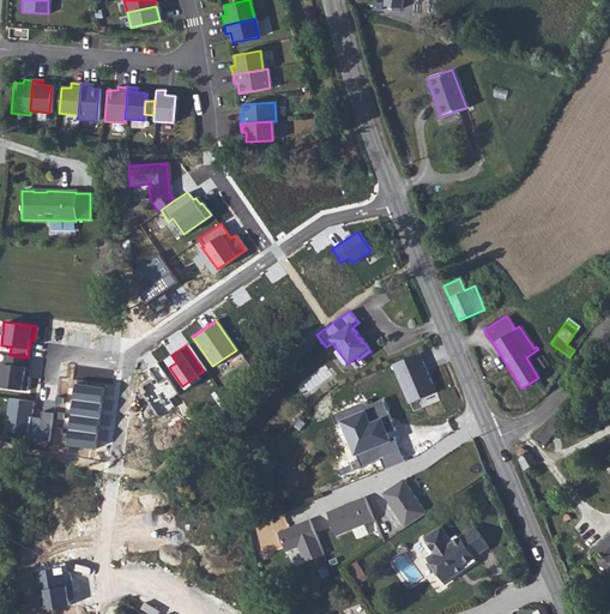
[(417,353),(391,365),(406,404),(434,392),(417,353)]
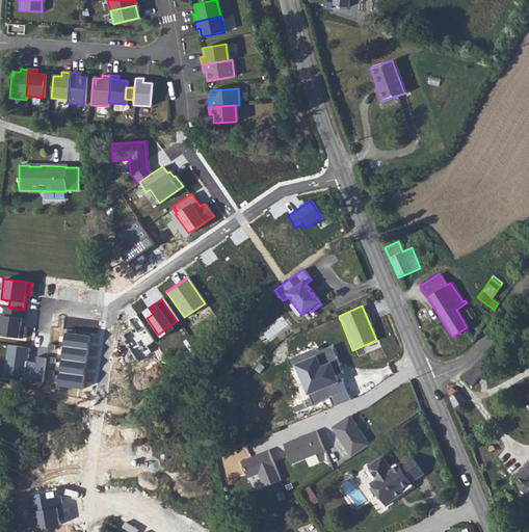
[(8,308),(2,308),(1,315),(0,315),(0,336),(21,339),(23,326),(21,326),(22,310),(8,308)]
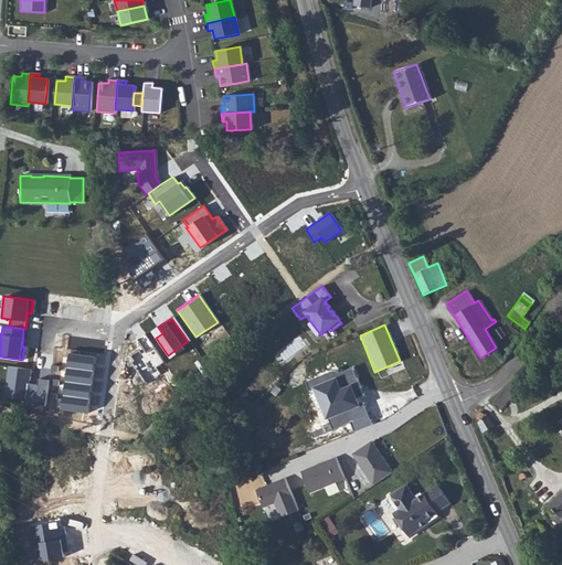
[(162,333),(158,327),(151,331),(156,338),(162,333)]
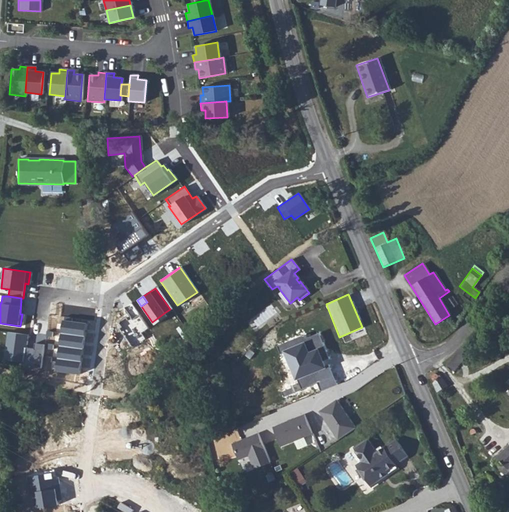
[(121,308),(127,316),(130,320),(137,315),(129,303),(121,308)]
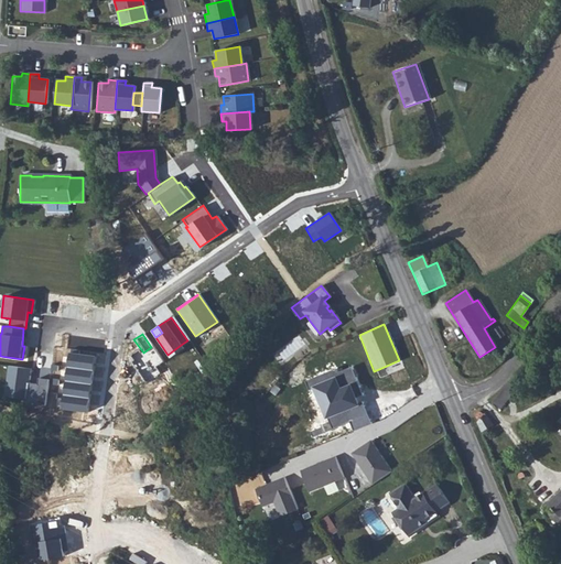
[(181,345),(168,355),(170,358),(183,348),(181,345)]
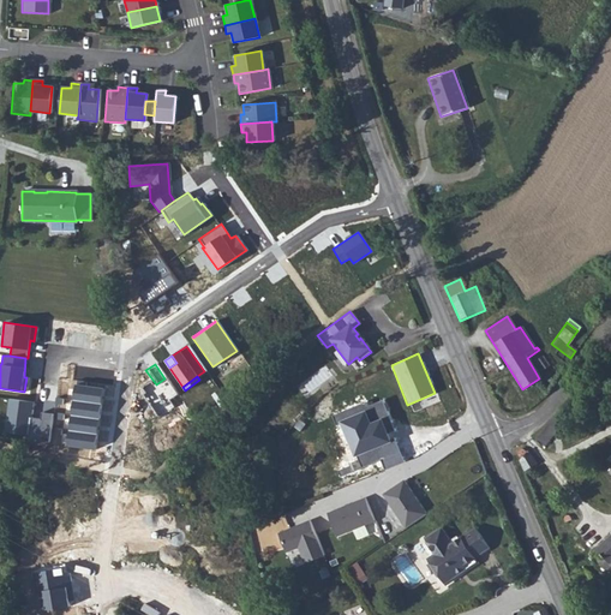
[(174,394),(165,378),(156,384),(153,380),(137,390),(156,418),(172,407),(167,399),(174,394)]
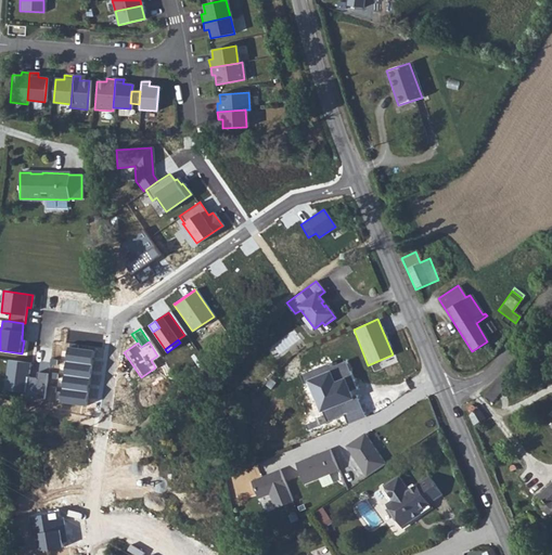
[(68,344),(65,361),(91,364),(92,350),(76,348),(76,345),(68,344)]
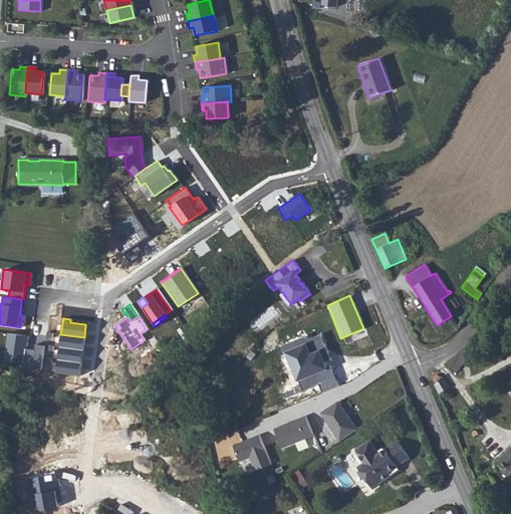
[(184,329),(182,325),(176,329),(178,333),(184,329)]
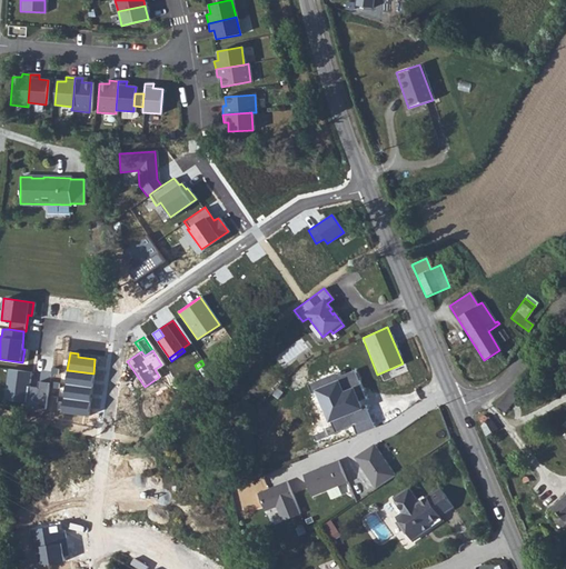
[(201,377),(208,371),(204,365),(197,369),(201,377)]
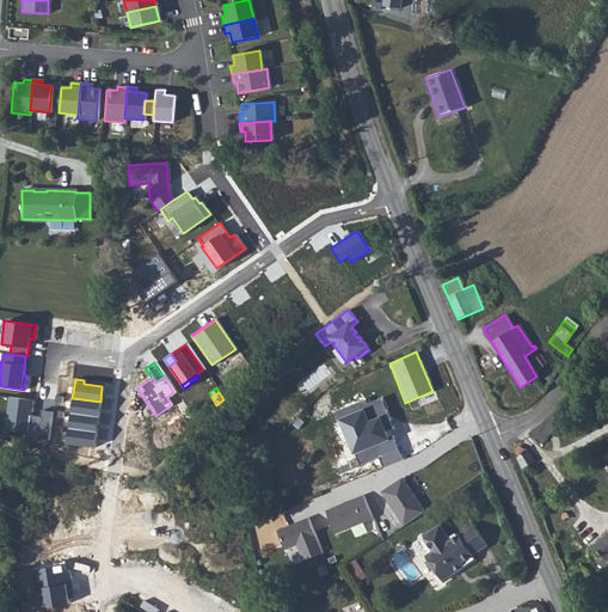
[(2,430),(26,433),(31,399),(7,396),(2,430)]
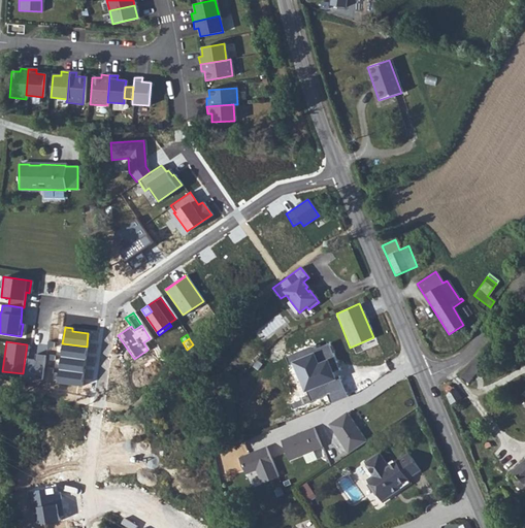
[(87,347),(62,343),(60,356),(85,359),(87,347)]
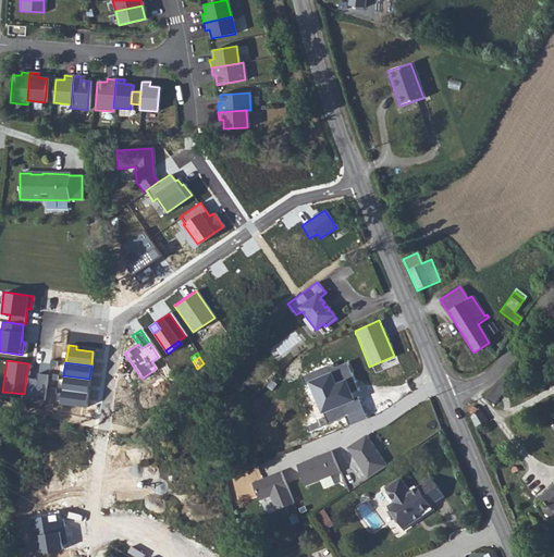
[(312,382),(329,423),(343,417),(347,425),(365,419),(356,396),(352,398),(349,393),(346,385),(354,382),(345,362),(331,368),(330,363),(299,376),(304,385),(312,382)]
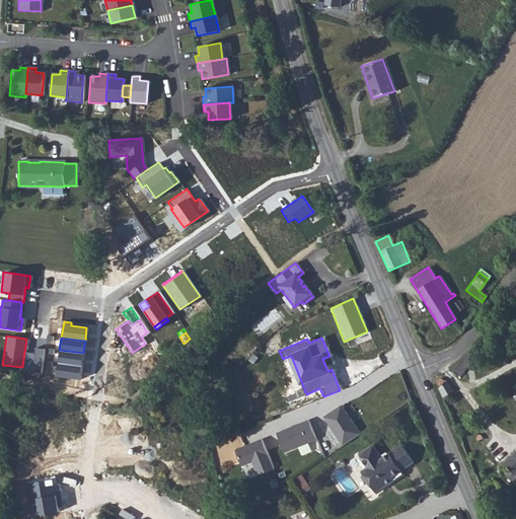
[(207,357),(214,352),(209,344),(201,350),(207,357)]
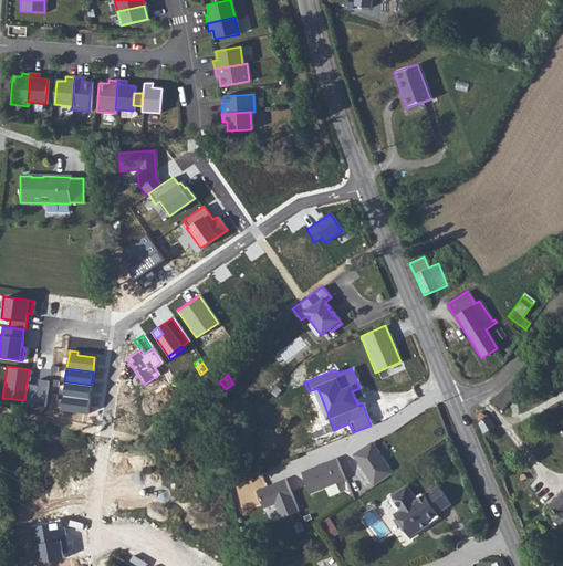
[(514,392),(521,385),(512,378),(506,386),(514,392)]
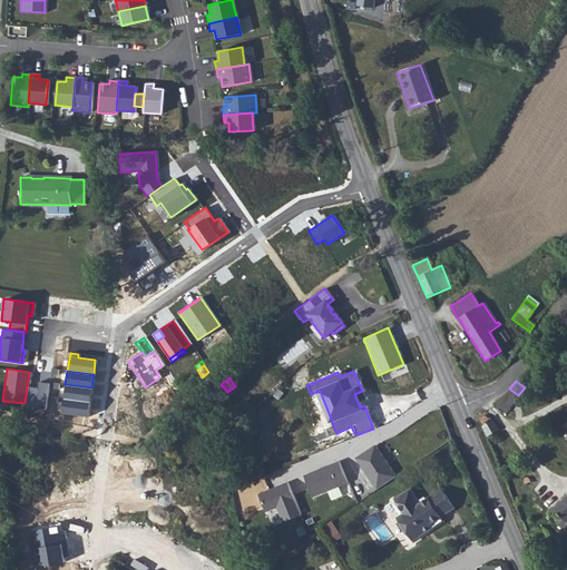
[(91,387),(65,384),(64,399),(89,402),(91,387)]
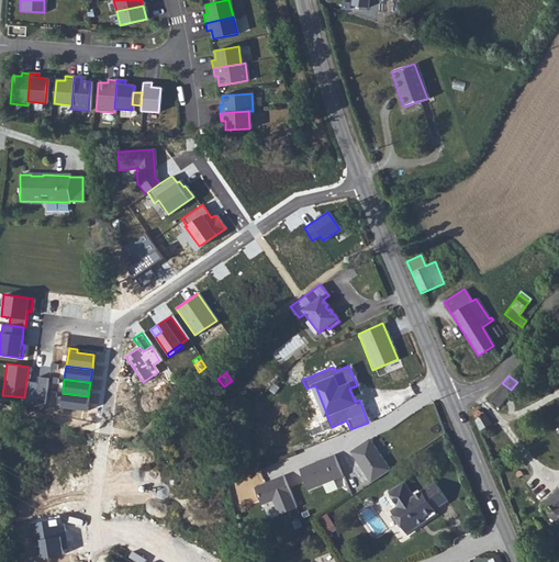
[(502,383),(489,401),(495,406),(498,406),(511,390),(502,383)]
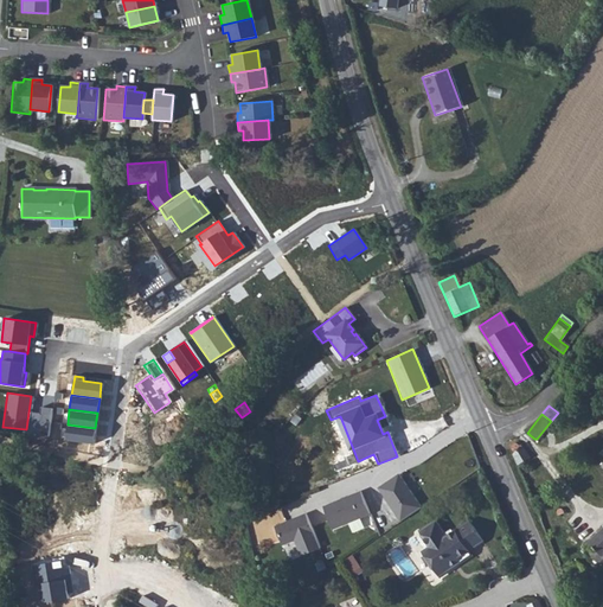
[(387,426),(385,416),(377,420),(380,428),(387,426)]
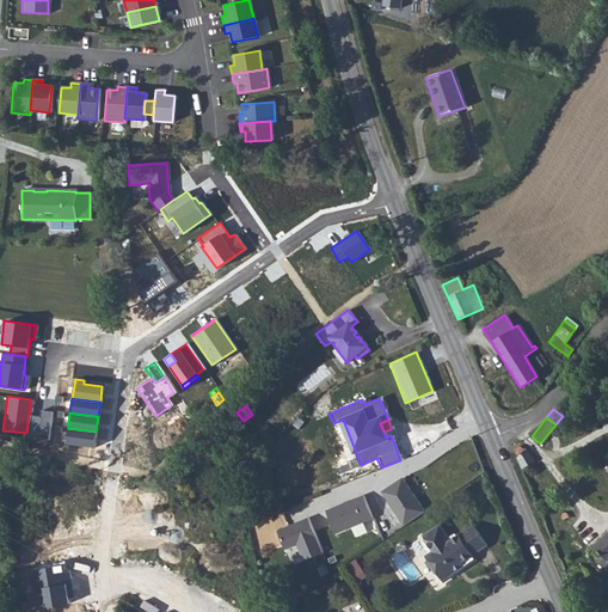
[(68,428),(66,444),(93,447),(96,432),(68,428)]
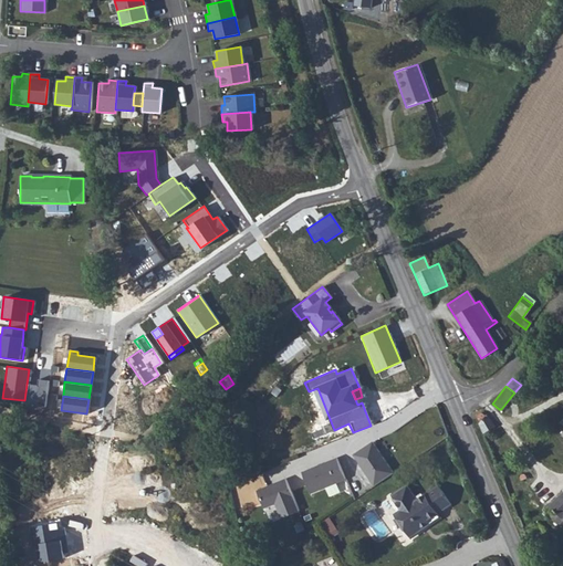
[(477,423),(481,433),(493,427),(485,415),(483,417),(482,416),(481,413),(480,413),(478,413),(477,413),(476,415),(476,417),(476,419),(477,420),(479,421),(477,423)]
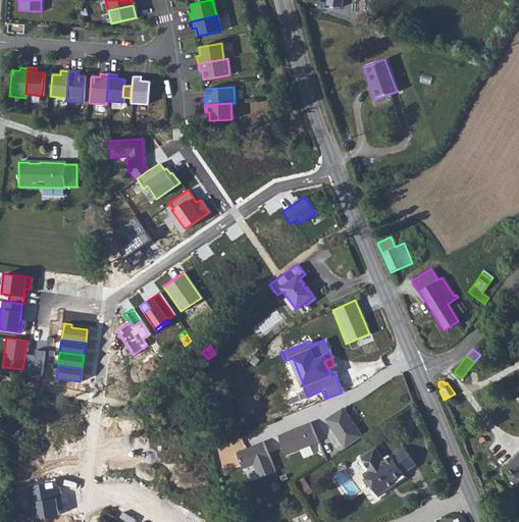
[(298,401),(296,396),(289,398),(291,404),(298,401)]
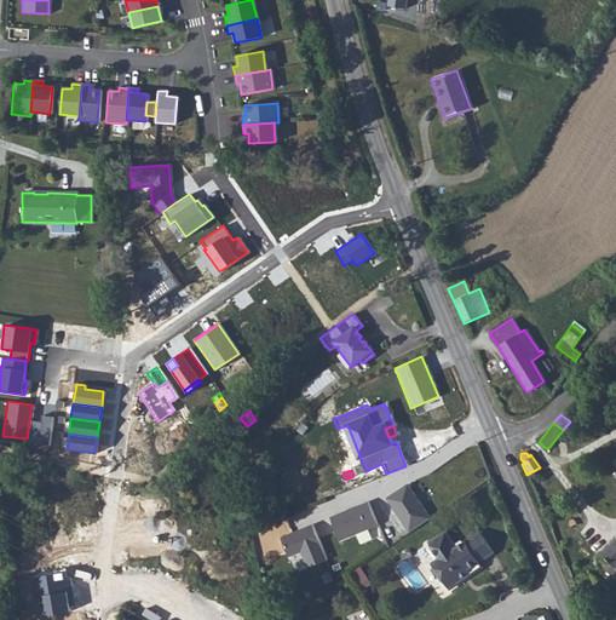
[(615,539),(600,554),(606,560),(599,567),(608,575),(615,567),(615,470),(611,477),(615,480),(615,539)]
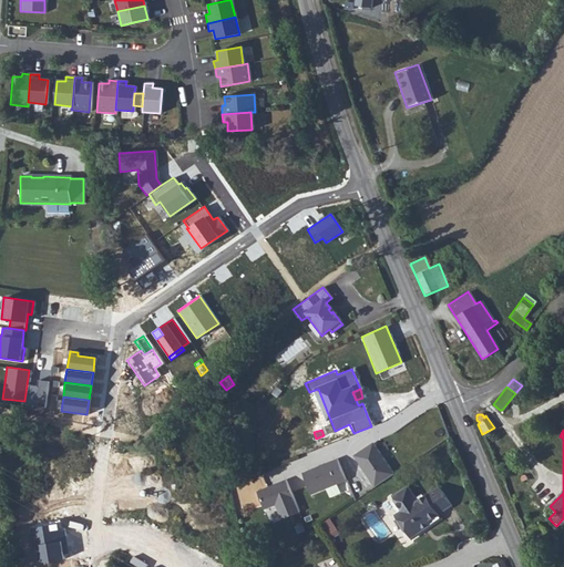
[(243,456),(250,454),(247,443),(239,445),(243,456)]
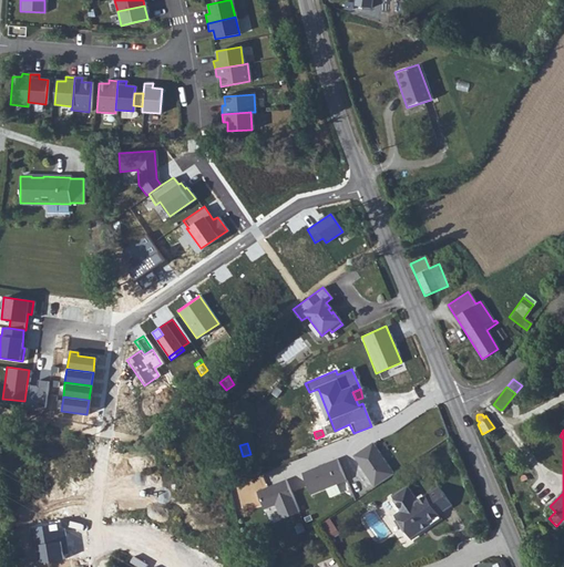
[(351,456),(372,487),(392,474),(371,443),(351,456)]
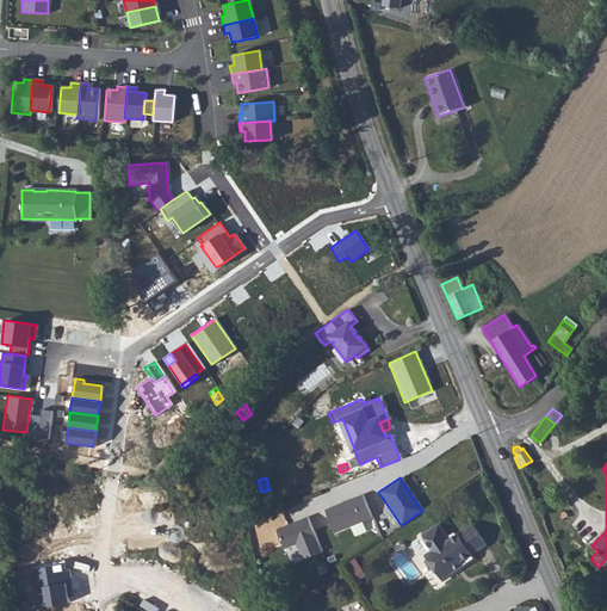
[(333,534),(370,518),(360,494),(323,510),(333,534)]
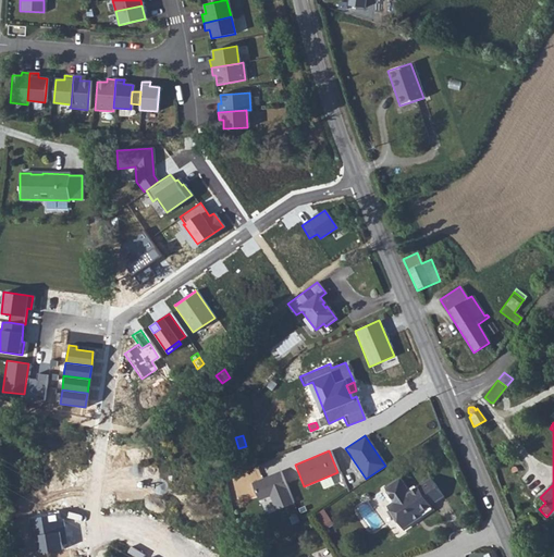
[(262,478),(250,483),(258,500),(269,496),(274,510),(292,503),(279,471),(271,474),(271,477),(265,480),(262,478)]
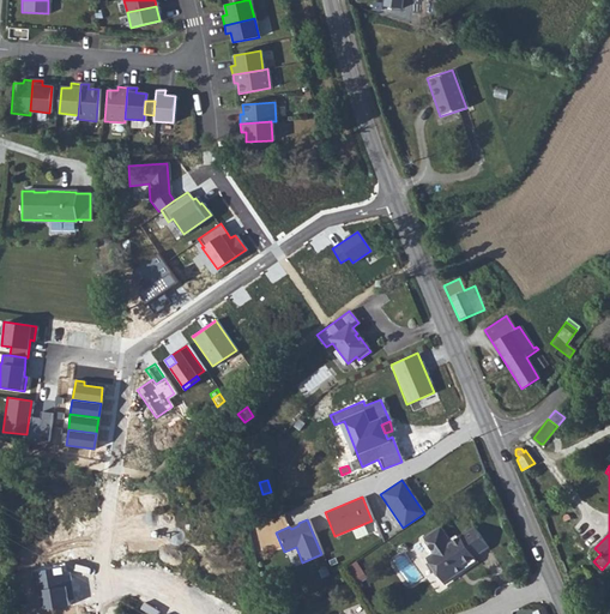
[(434,571),(442,583),(457,573),(456,572),(464,566),(461,564),(472,557),(487,547),(472,527),(450,542),(439,525),(422,537),(424,541),(433,553),(429,557),(438,569),(434,571)]
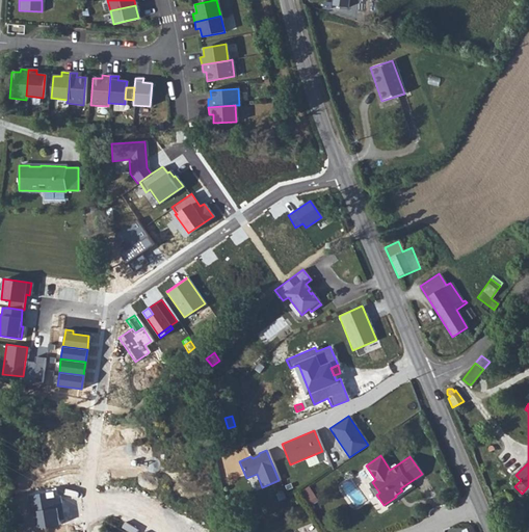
[(365,471),(372,482),(375,479),(368,469),(365,471)]
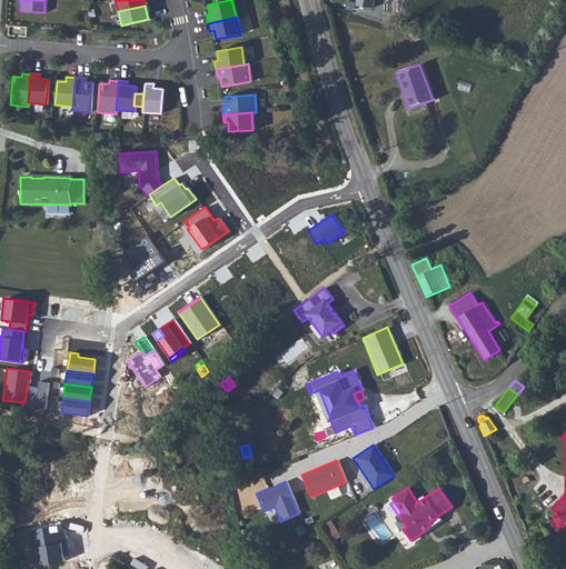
[(394,518),(403,529),(406,527),(398,516),(394,518)]
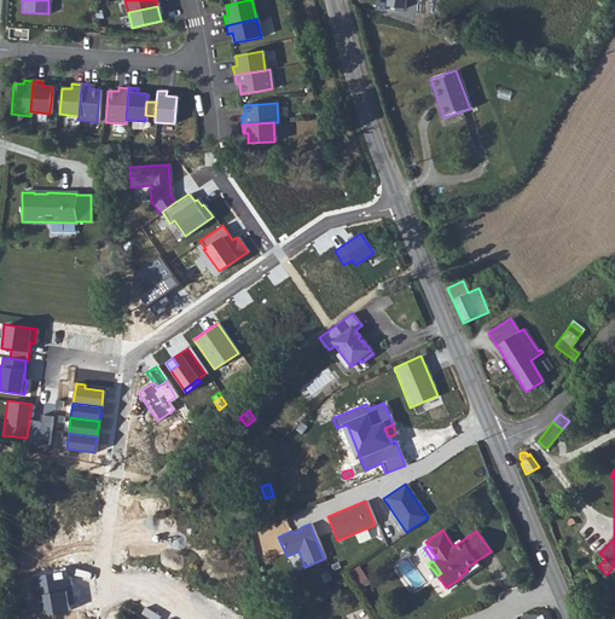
[(459,577),(460,578),(468,573),(469,574),(480,567),(476,561),(465,568),(468,571),(459,577)]
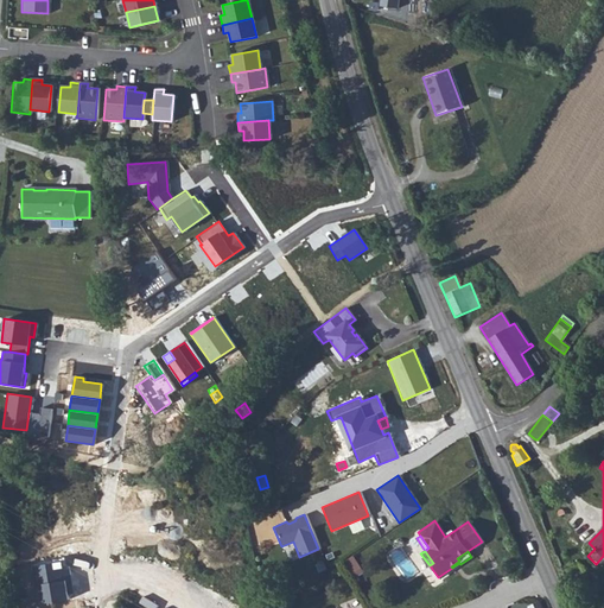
[(67,599),(64,580),(68,580),(64,559),(32,565),(39,603),(67,599)]
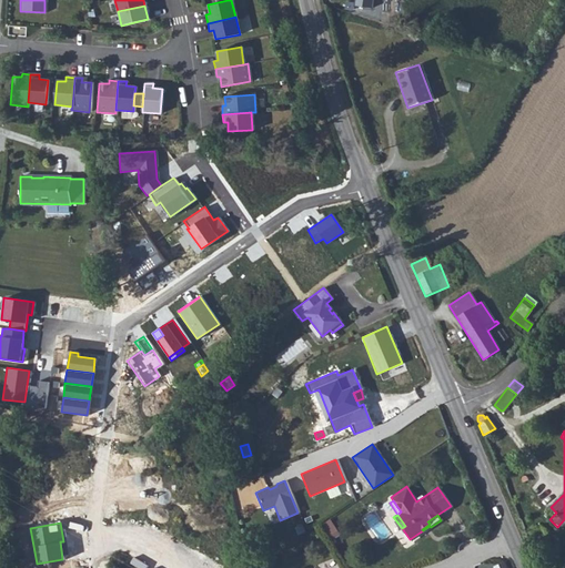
[(332,527),(325,531),(331,539),(338,535),(332,527)]
